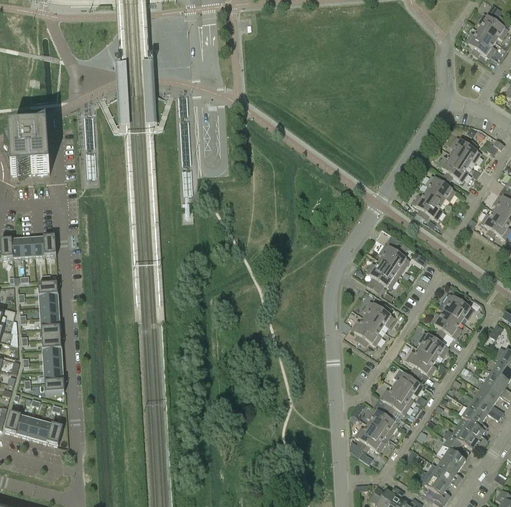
[(481,24),(478,29),(487,34),(500,15),(496,13),(493,18),(484,12),(478,22),(481,24)]
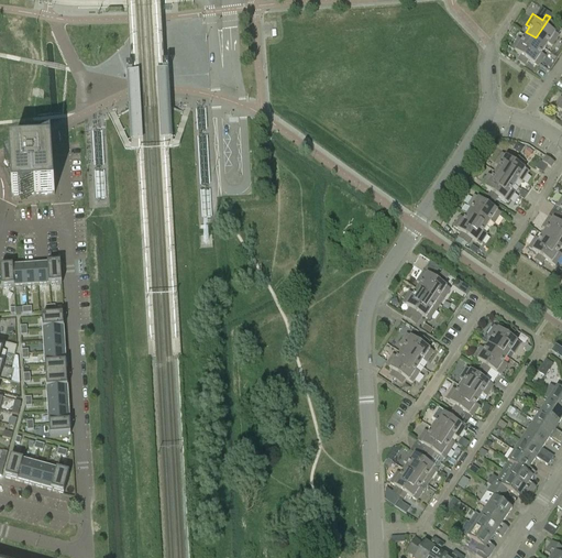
[(550,17),(536,37),(546,44),(549,40),(552,42),(560,31),(550,24),(553,20),(550,17)]
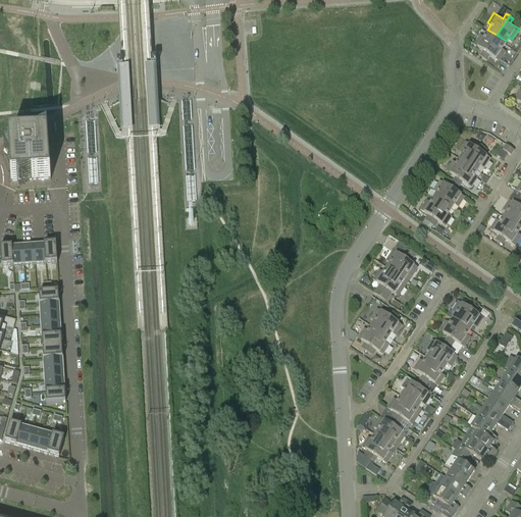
[(497,35),(487,30),(484,34),(481,32),(474,42),(483,47),(480,52),(483,54),(497,35)]
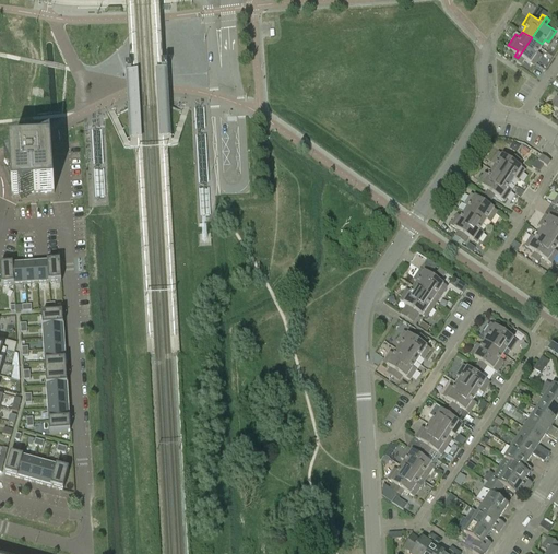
[(532,37),(518,58),(522,61),(525,56),(535,62),(542,51),(538,49),(542,44),(532,37)]
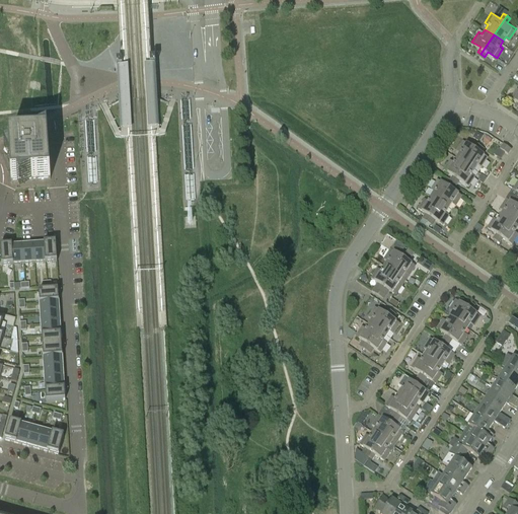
[(134,94),(135,106),(144,105),(144,94),(143,94),(142,94),(140,94),(134,94)]
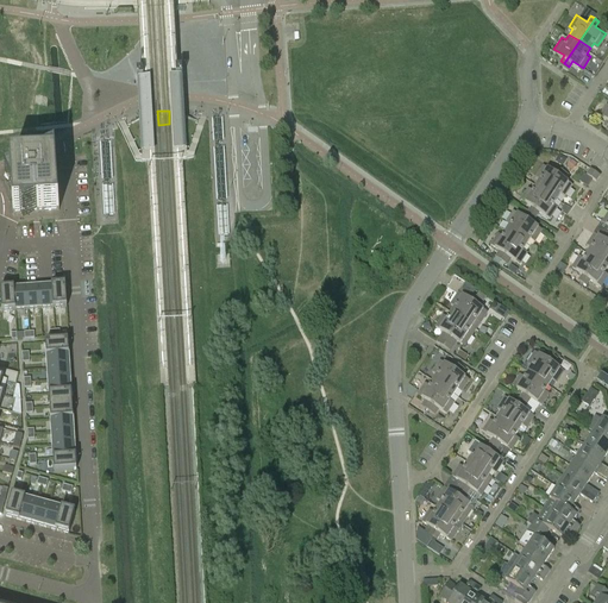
[(566,155),(561,150),(557,156),(563,159),(566,155)]
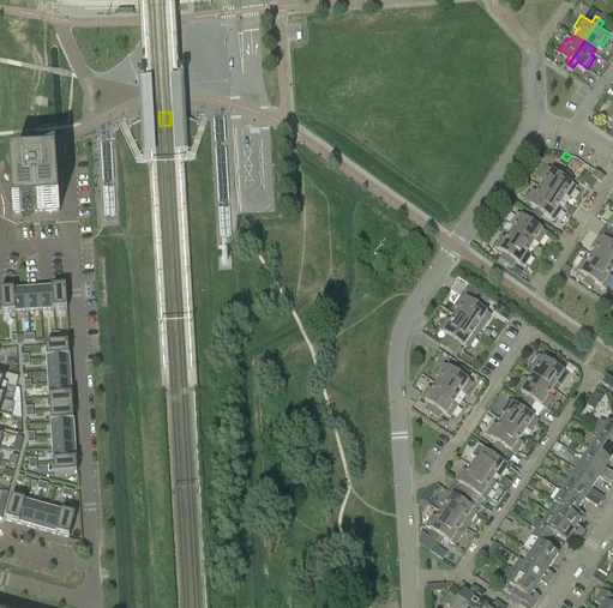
[(577,156),(572,161),(577,166),(582,160),(577,156)]
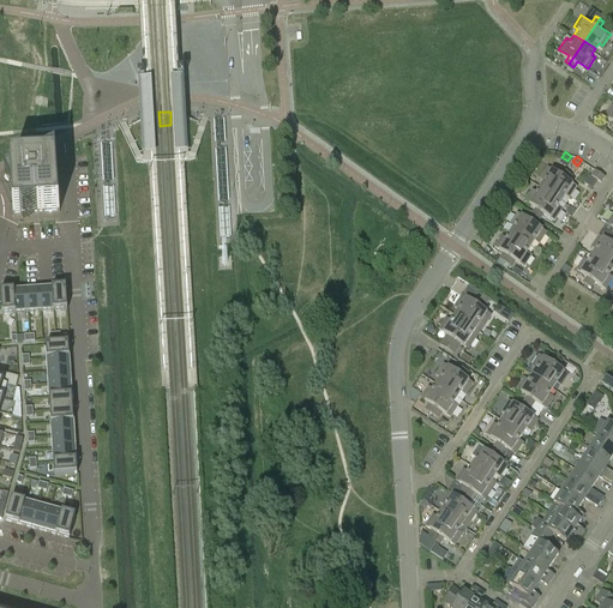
[(44,158),(11,161),(12,174),(14,210),(54,208),(60,208),(60,197),(58,158),(44,158)]
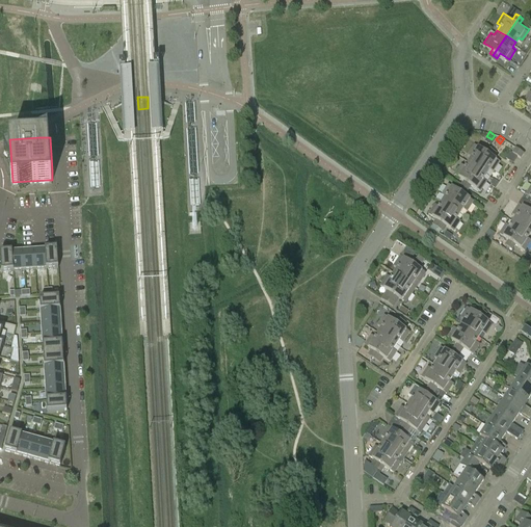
[(478,164),(492,145),(487,142),(484,148),(475,141),(469,151),(472,154),(469,158),(478,164)]
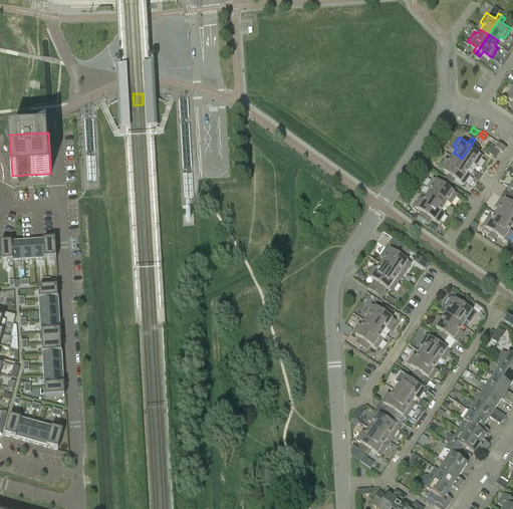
[(462,159),(471,165),(474,160),(477,163),(484,153),(475,147),(478,142),(475,140),(462,159)]
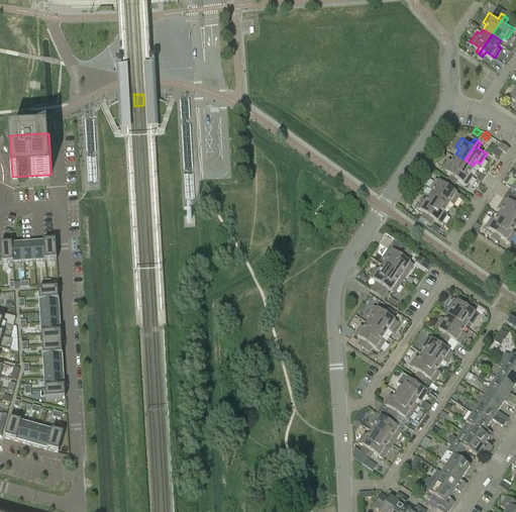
[(510,145),(502,140),(499,144),(507,150),(510,145)]
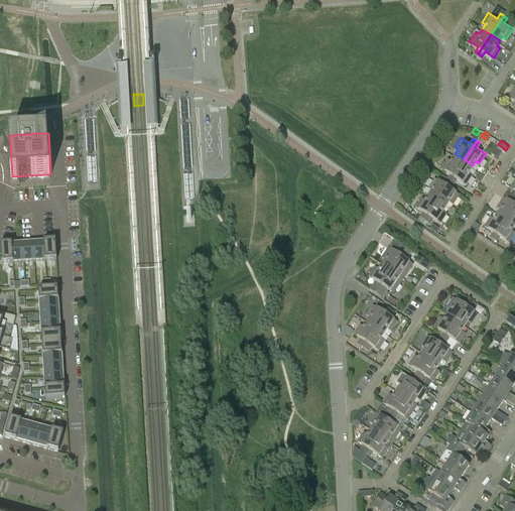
[(447,176),(451,178),(464,159),(455,153),(452,158),(448,156),(441,165),(451,171),(447,176)]
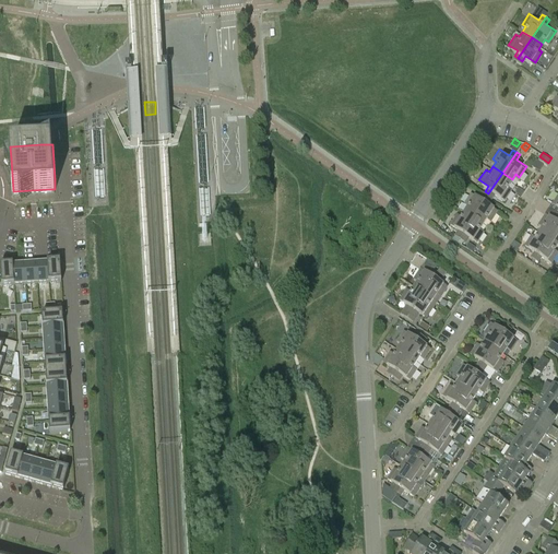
[(488,193),(493,196),(496,191),(506,198),(512,187),(508,185),(512,179),(502,173),(488,193)]
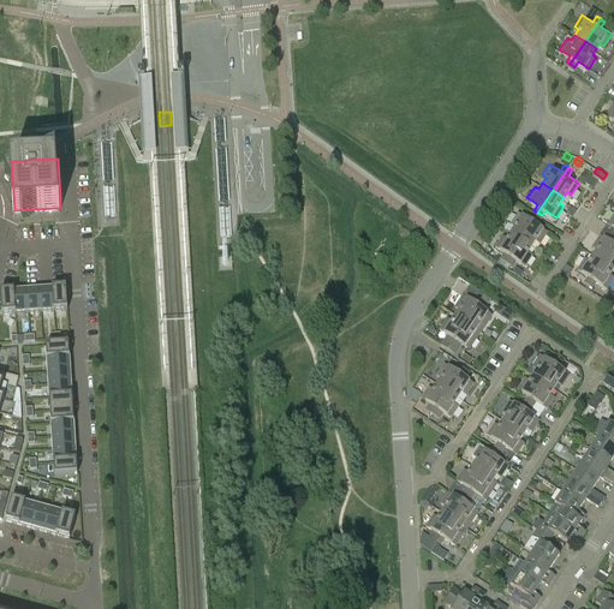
[(512,228),(523,236),(537,213),(534,210),(530,216),(519,209),(512,220),(516,224),(512,228)]
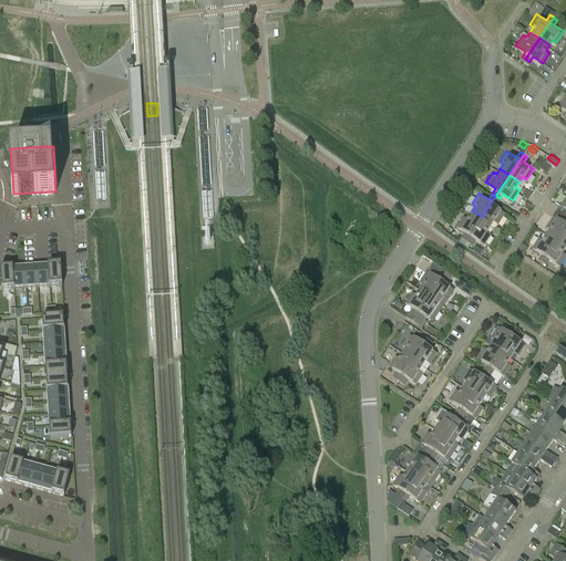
[(495,196),(482,217),(491,224),(494,218),(498,221),(505,210),(495,204),(500,198),(495,196)]
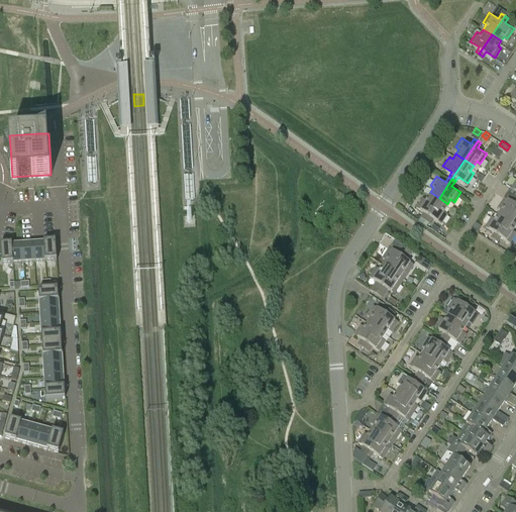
[(423,215),(426,217),(439,198),(430,192),(427,197),(423,195),(417,204),(426,210),(423,215)]
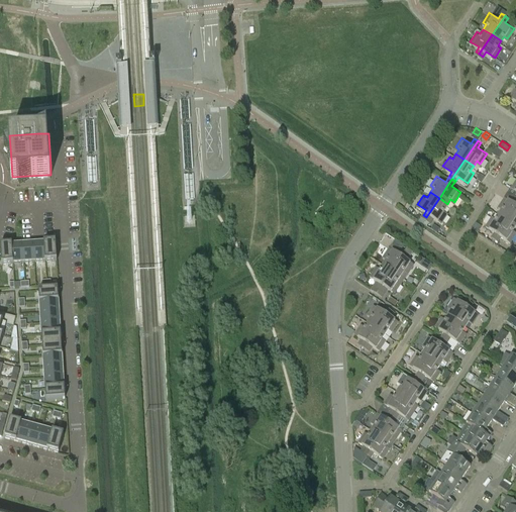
[(499,211),(508,217),(515,205),(515,198),(514,201),(505,195),(499,204),(502,207),(499,211)]
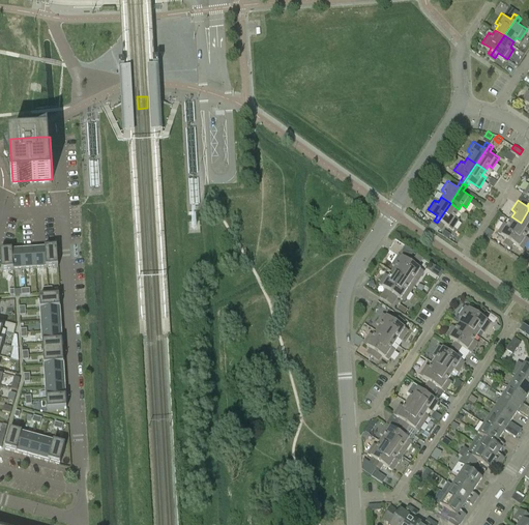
[(450,203),(437,223),(440,226),(443,221),(452,227),(460,216),(456,214),(459,209),(450,203)]
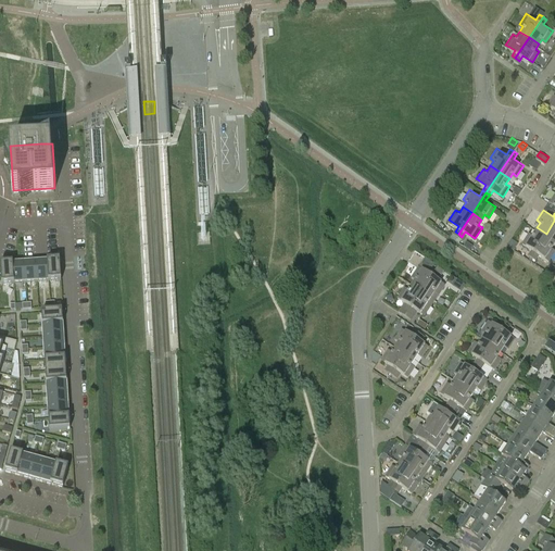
[(546,234),(537,227),(533,233),(530,230),(522,240),(532,247),(529,252),(532,254),(546,234)]
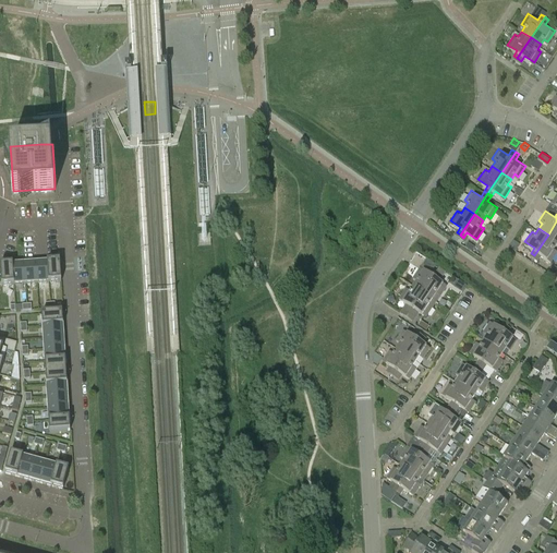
[(548,235),(534,255),(537,257),(542,253),(551,259),(556,251),(556,248),(554,245),(556,242),(556,240),(548,235)]
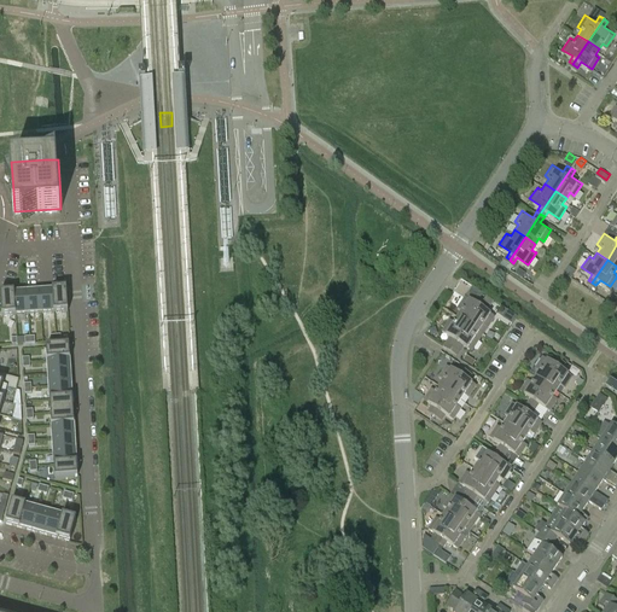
[(576,266),(569,262),(565,268),(571,273),(576,266)]
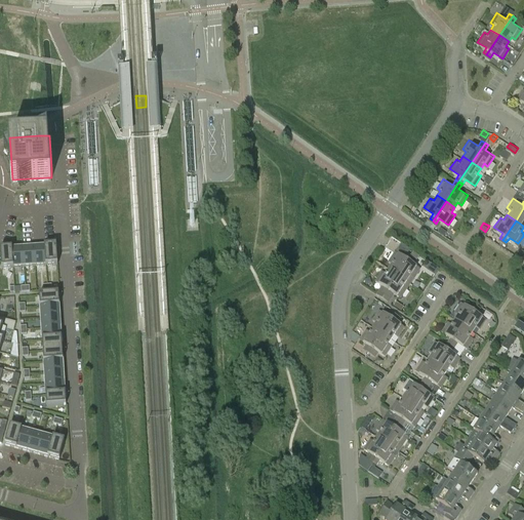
[(35,243),(36,263),(46,262),(45,242),(35,243)]
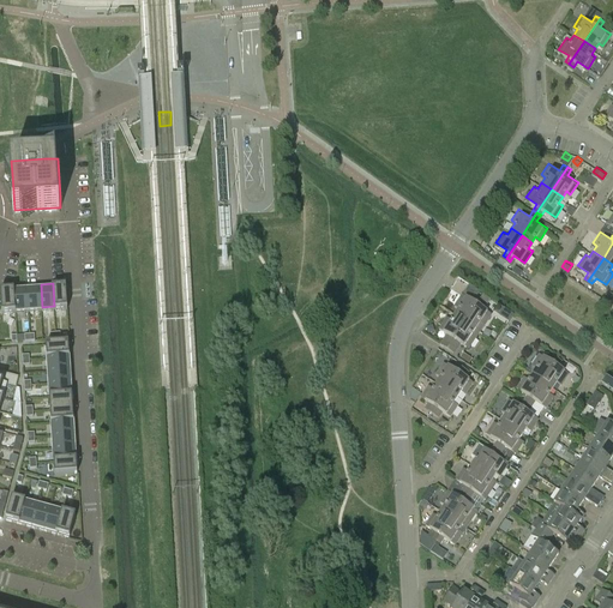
[(53,283),(54,306),(68,306),(67,283),(53,283)]
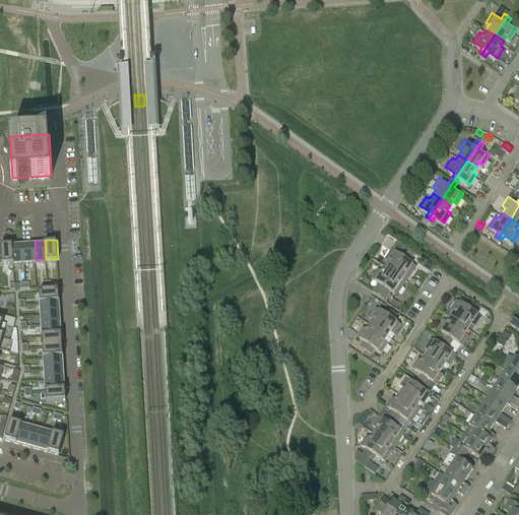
[(35,241),(23,242),(24,261),(36,260),(35,241)]
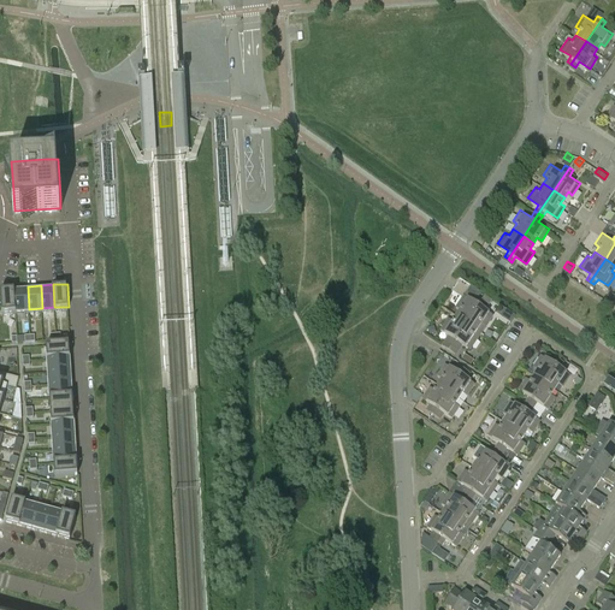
[(17,309),(16,286),(1,288),(3,311),(17,309)]
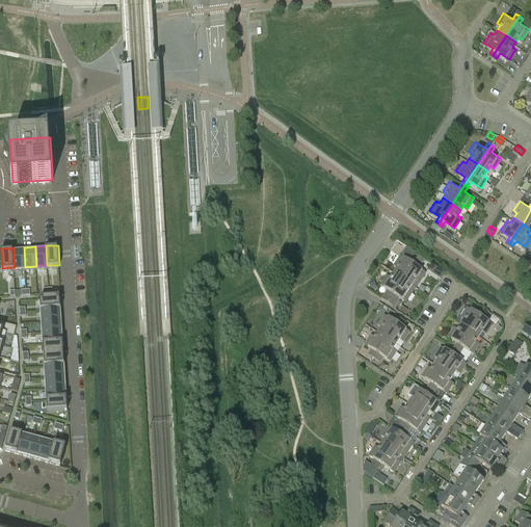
[(14,247),(15,267),(25,267),(24,247),(14,247)]
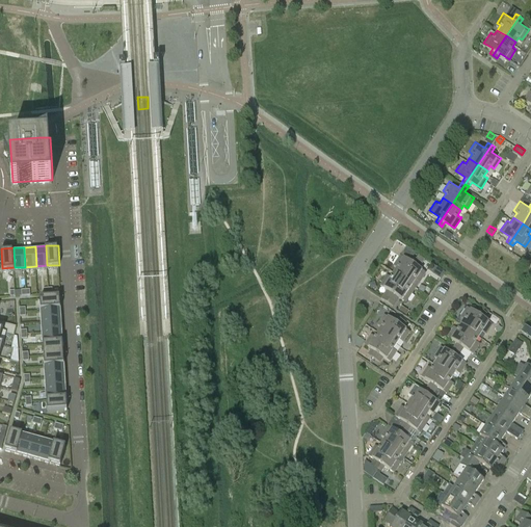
[(403,275),(417,284),(426,269),(420,265),(426,256),(420,252),(417,256),(403,275)]
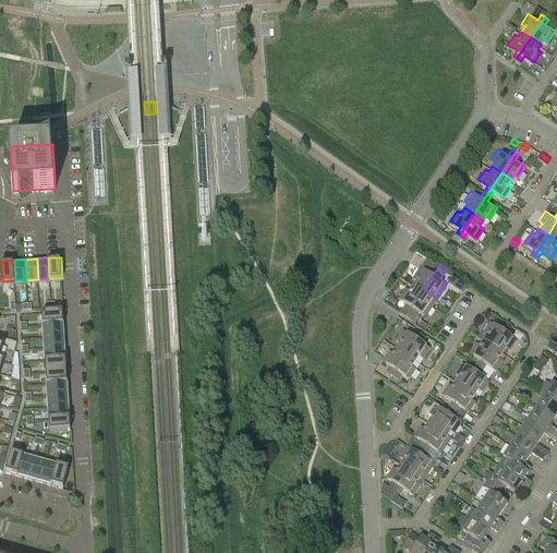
[(423,289),(437,268),(434,266),(430,271),(421,265),(413,275),(418,278),(414,283),(423,289)]
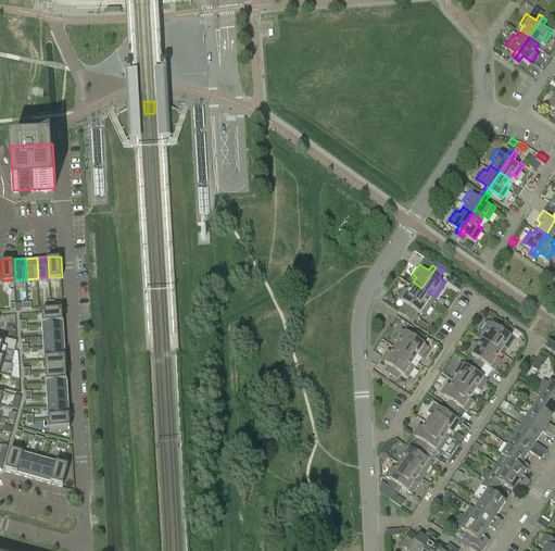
[(405,284),(399,295),(405,299),(407,301),(404,307),(402,310),(405,312),(421,288),(413,282),(410,287),(405,284)]
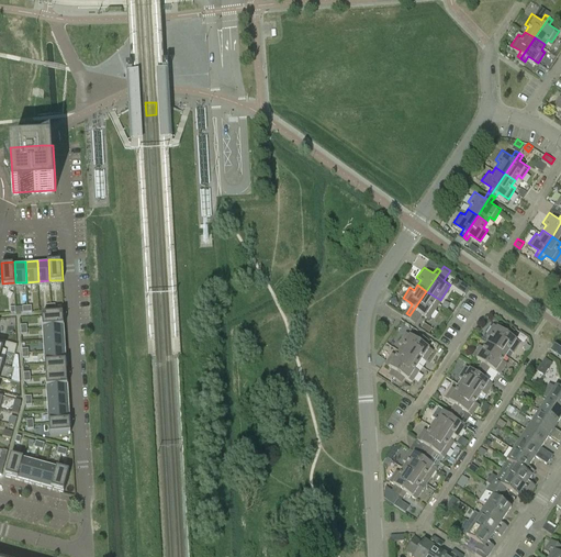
[(426,291),(410,315),(414,318),(416,314),(419,309),(423,311),(429,315),(440,300),(426,291)]
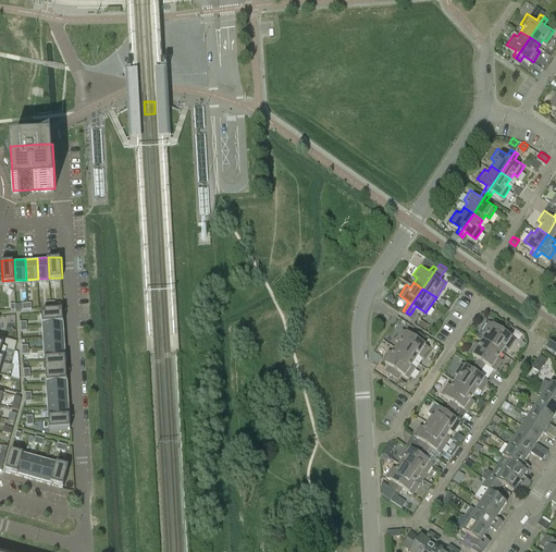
[(42,309),(44,321),(64,319),(63,308),(42,309)]
